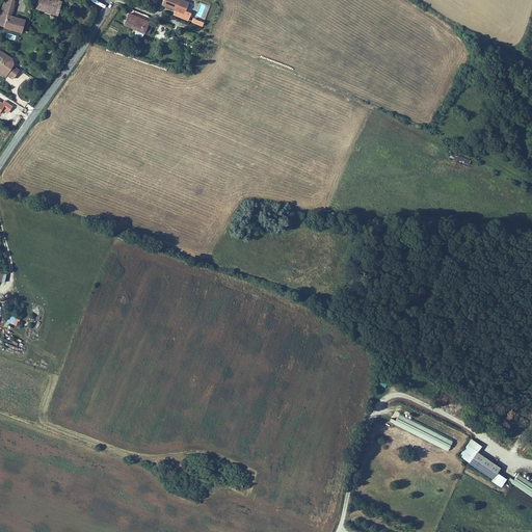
[(37,0),(35,10),(57,17),(61,2),(55,0),(37,0)]
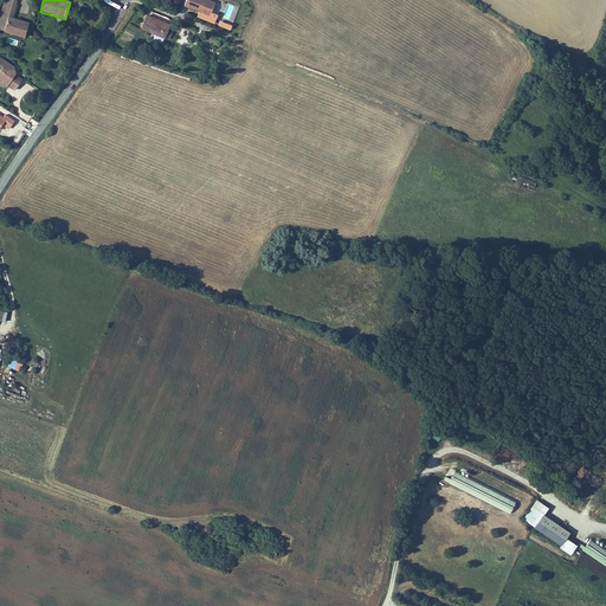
[(205,0),(186,0),(185,6),(211,17),(216,4),(205,0)]
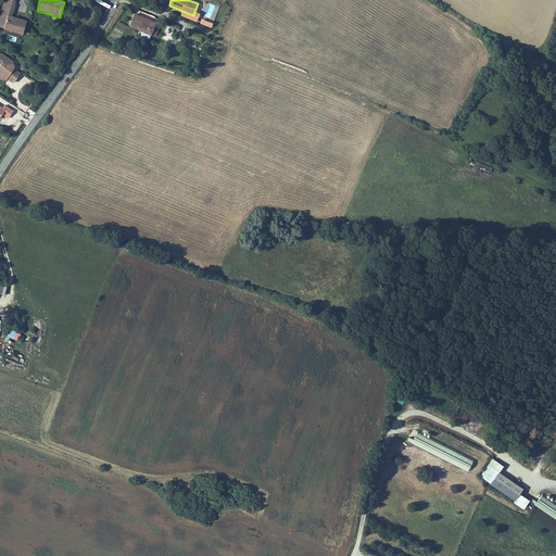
[(4,4),(2,8),(10,10),(8,16),(11,17),(13,7),(4,4)]
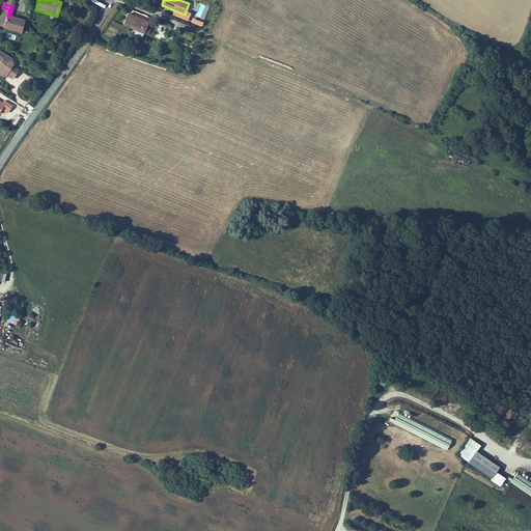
[(9,9),(2,7),(0,17),(0,23),(4,25),(3,28),(22,32),(25,21),(10,17),(7,16),(9,9)]
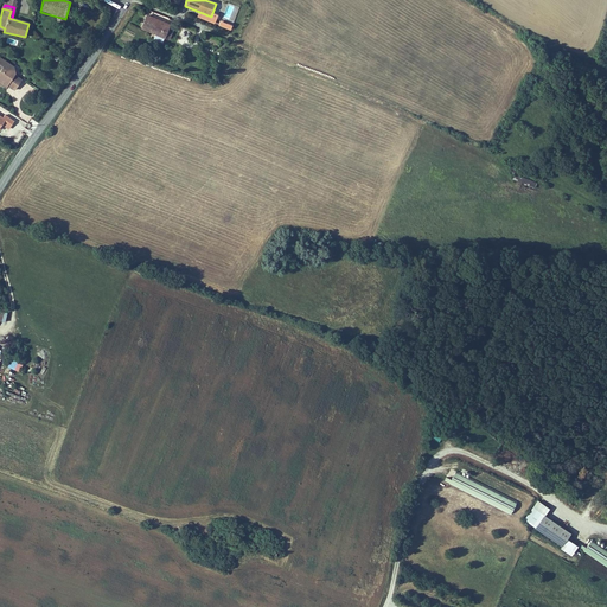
[(163,31),(166,24),(147,16),(140,30),(145,32),(144,34),(155,39),(157,37),(164,39),(167,32),(163,31)]
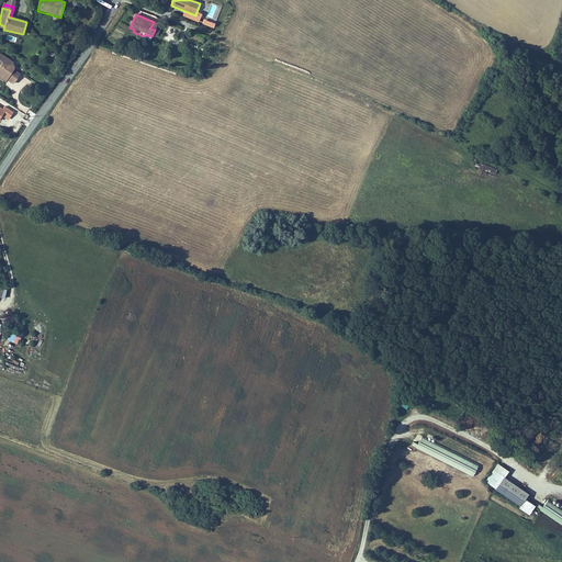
[(213,26),(215,22),(204,18),(202,22),(213,26)]
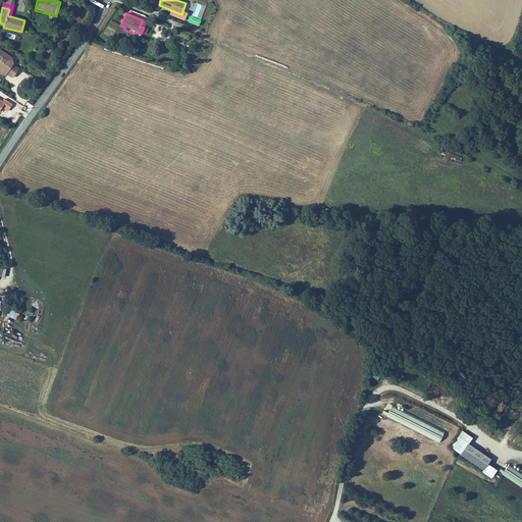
[(0,49),(0,61),(0,66),(4,69),(2,72),(6,75),(7,73),(13,77),(19,69),(12,64),(11,66),(8,64),(12,58),(0,49)]
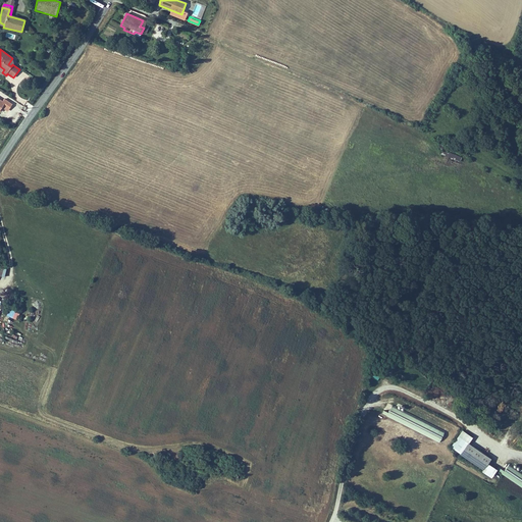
[(0,110),(4,104),(6,105),(9,107),(11,104),(3,99),(2,101),(0,100),(0,110)]
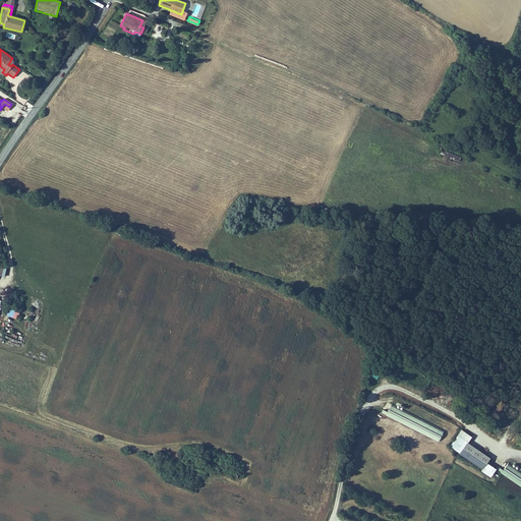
[(459,161),(460,156),(441,149),(439,153),(459,161)]
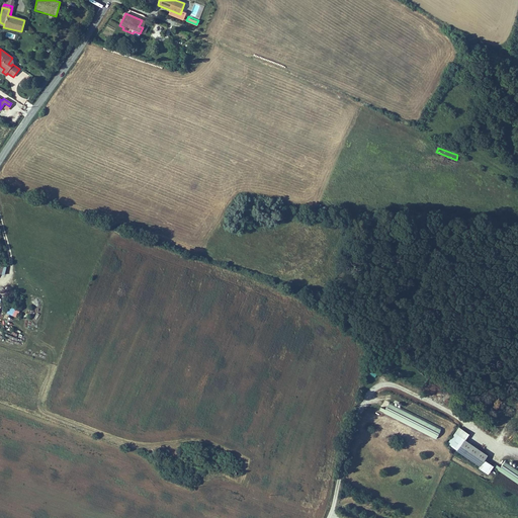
[(16,317),(19,309),(9,306),(6,313),(16,317)]
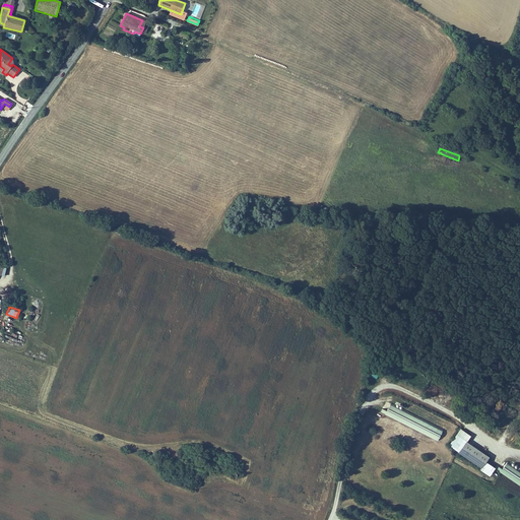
[(382,371),(390,374),(394,362),(386,360),(382,371)]
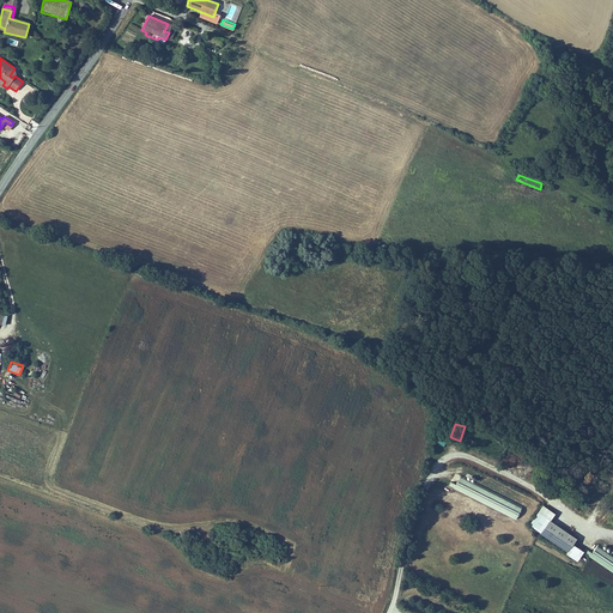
[(443,445),(445,439),(436,435),(432,442),(443,445)]
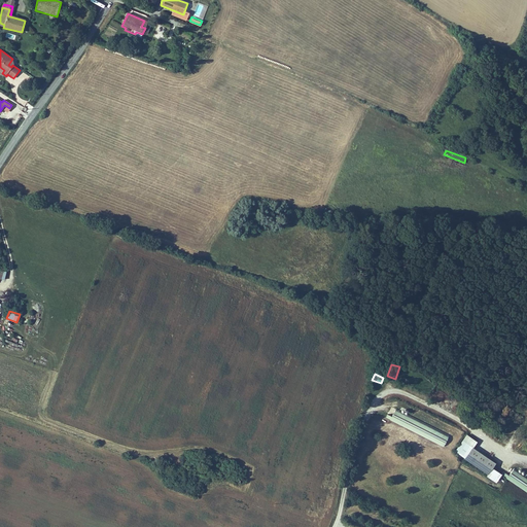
[(443,446),(449,434),(395,409),(392,416),(390,420),(443,446)]
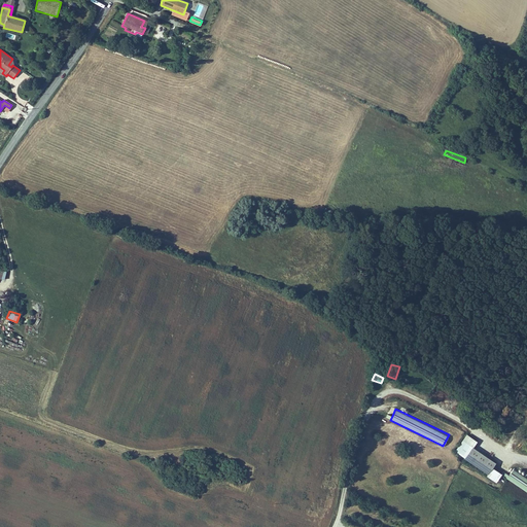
[(472,446),(477,440),(466,432),(455,451),(465,457),(472,446)]
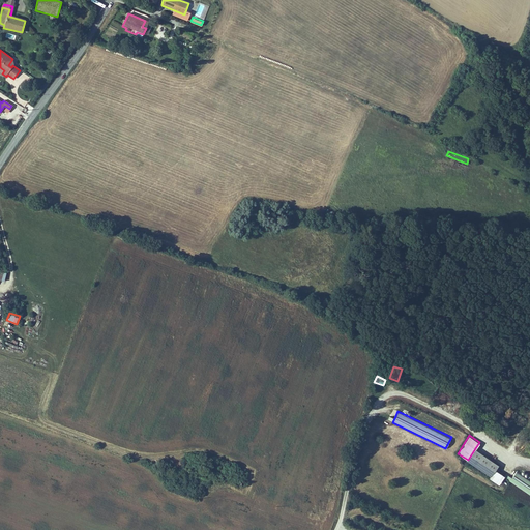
[(475,448),(468,460),(491,476),(496,469),(499,464),(475,448)]
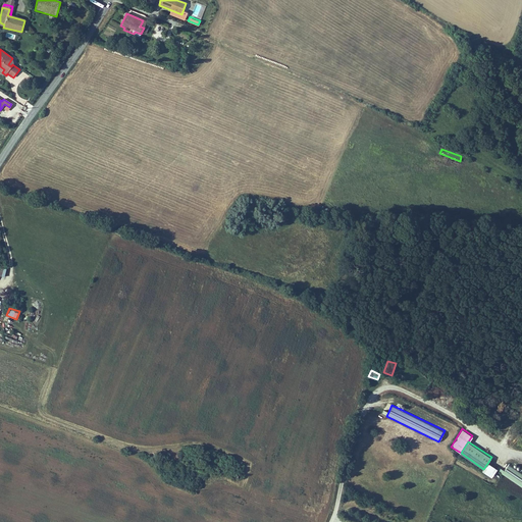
[(498,469),(488,462),(483,469),(482,471),(491,477),(498,469)]
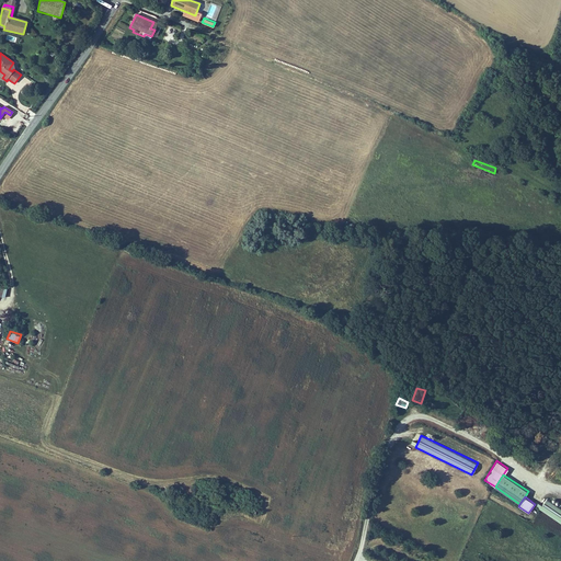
[(560,523),(560,506),(547,497),(542,505),(540,510),(539,510),(560,523)]
